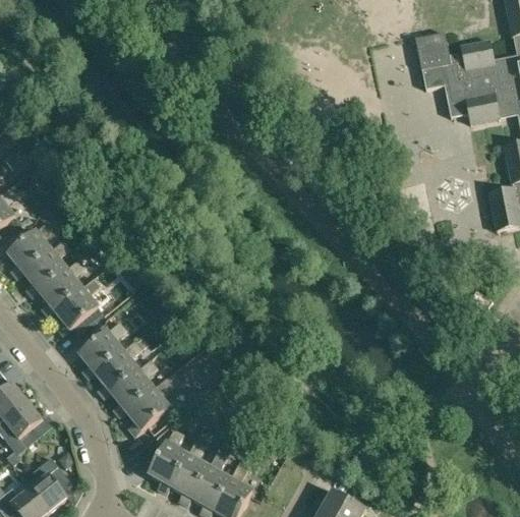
[(517,112),(518,118),(519,125),(519,142),(505,147),(513,188),(489,193),(497,232),(519,226),(519,0),(504,0),(512,38),(513,37),(517,56),(494,60),(489,41),(460,47),(462,53),(449,56),(445,34),(415,40),(421,71),(422,71),(426,91),(445,87),(451,118),(469,114),(470,125),(501,119),(500,115),(517,112)]
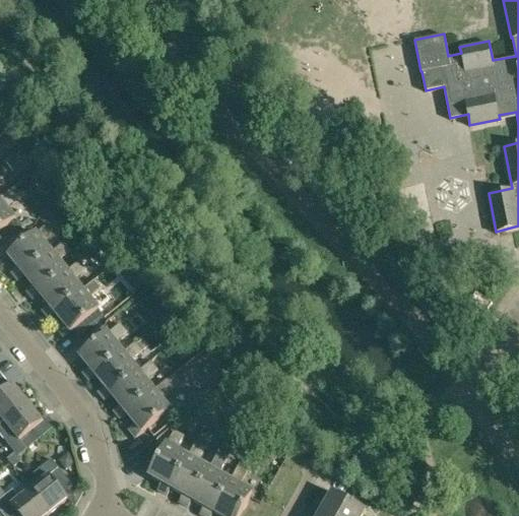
[(5,160),(0,164),(0,178),(12,169),(5,160)]
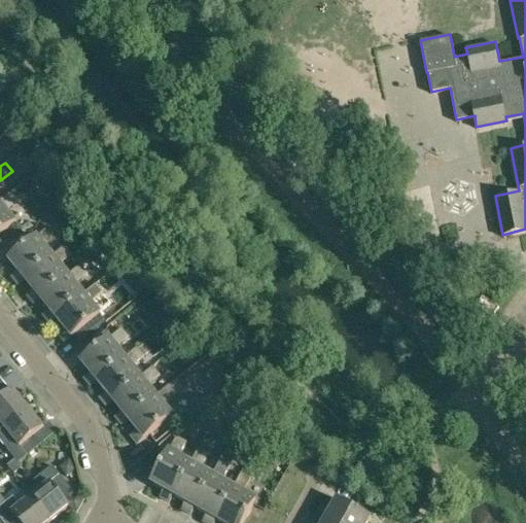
[(36,170),(30,175),(35,180),(41,175),(36,170)]
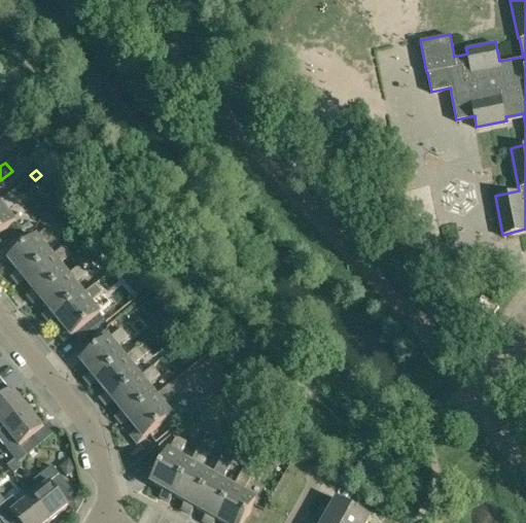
[(10,189),(0,198),(0,231),(14,219),(5,209),(18,199),(16,198),(21,196),(14,188),(11,192),(10,189)]
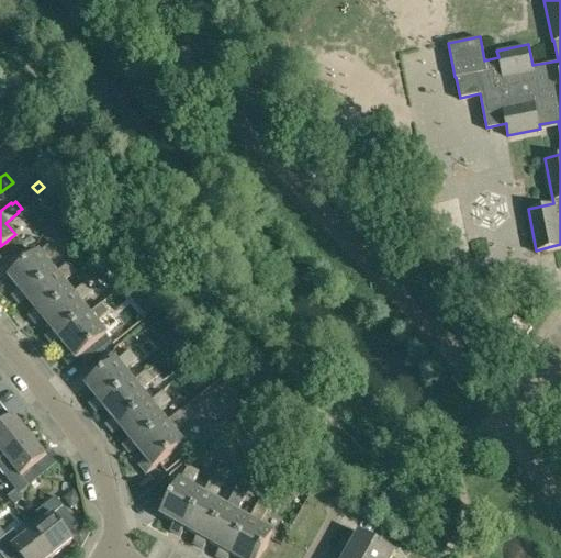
[(25,296),(55,270),(46,259),(59,248),(52,238),(38,249),(8,275),(18,287),(11,292),(19,301),(25,296)]
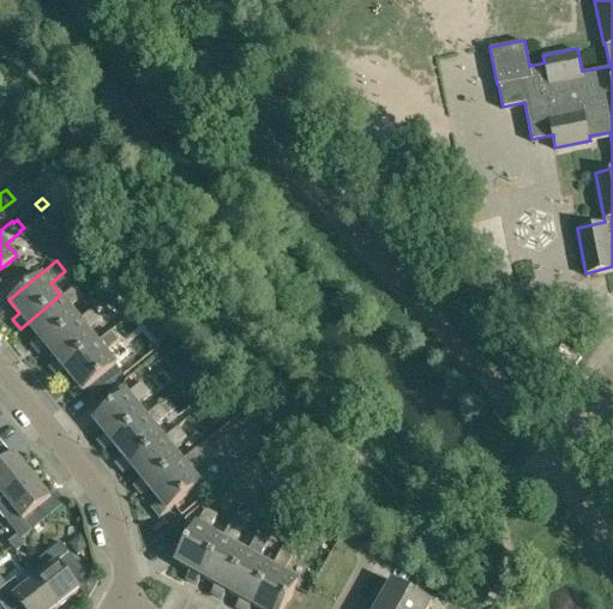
[(74,283),(60,295),(28,323),(37,336),(31,342),(38,351),(46,345),(78,317),(68,305),(83,294),(74,283)]
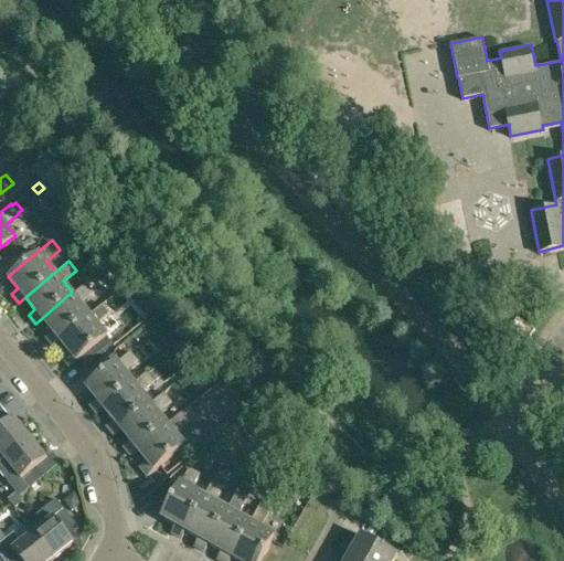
[(72,292),(42,318),(52,330),(45,335),(52,343),(59,338),(88,313),(80,302),(93,290),(85,282),(72,292)]
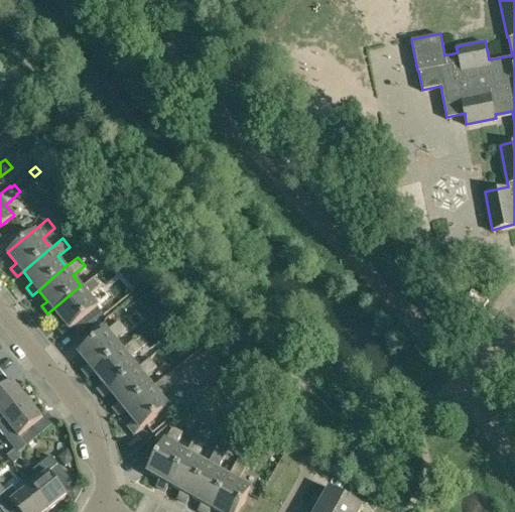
[(93,275),(81,285),(53,308),(62,320),(56,325),(62,333),(69,328),(97,304),(96,303),(108,293),(93,275)]
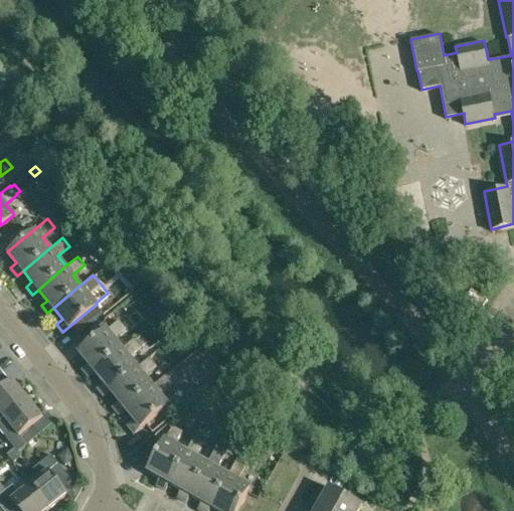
[(470,287),(464,297),(480,307),(486,297),(470,287)]
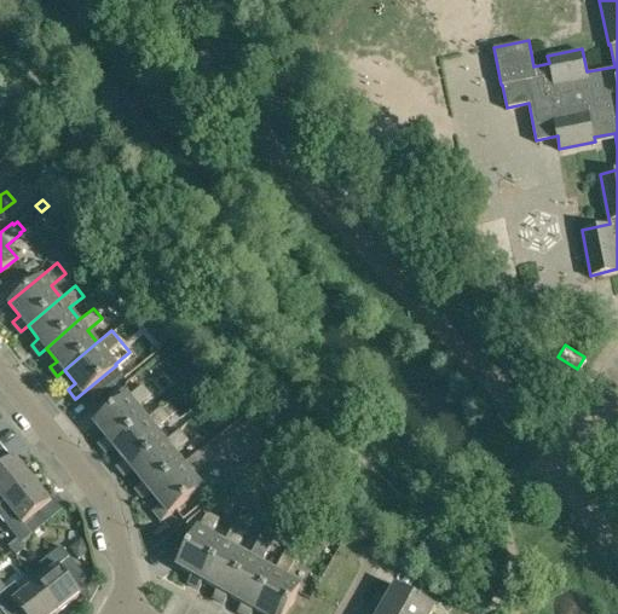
[(113,445),(145,417),(136,405),(150,393),(142,382),(127,394),(93,422),(104,435),(98,441),(105,451),(113,445)]
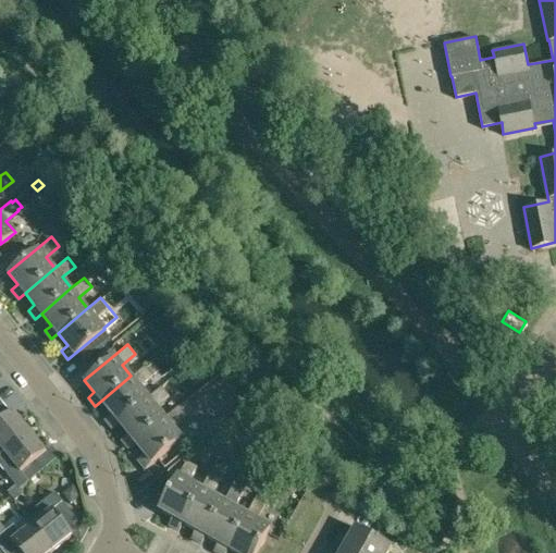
[(131,376),(101,401),(111,413),(104,418),(111,426),(118,421),(147,395),(138,384),(151,375),(144,365),(131,376)]
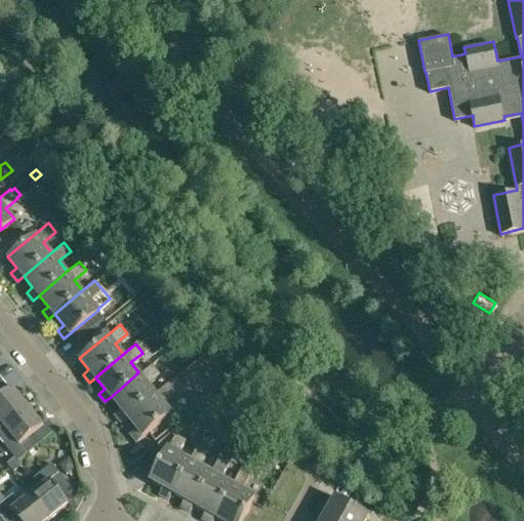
[(151,363),(138,372),(111,397),(120,407),(114,412),(120,421),(126,415),(155,392),(146,382),(158,371),(151,363)]
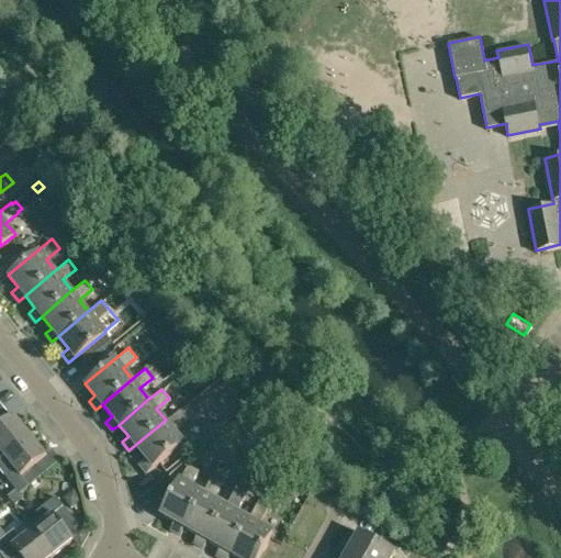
[(166,420),(135,445),(145,457),(138,462),(146,470),(182,441),(174,428),(187,419),(179,409),(166,420)]
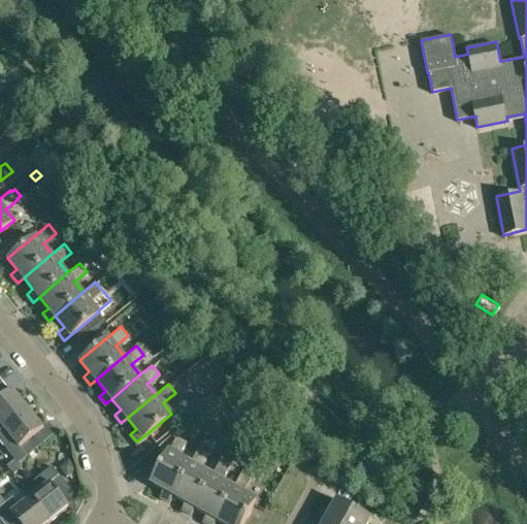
[(0,423),(2,426),(27,406),(11,387),(5,392),(0,385),(0,423)]
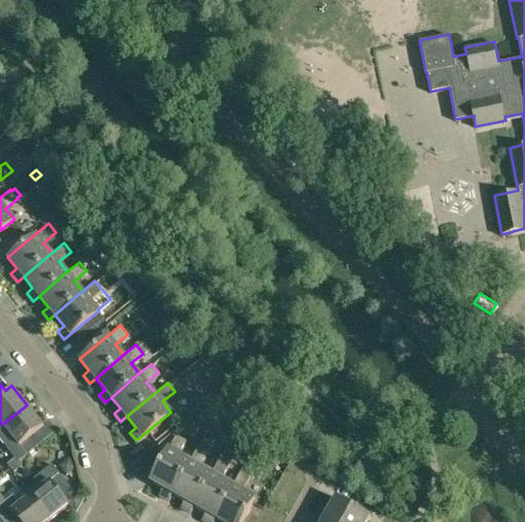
[(27,405),(2,424),(0,425),(0,438),(14,456),(6,462),(13,470),(22,463),(17,459),(41,441),(33,432),(42,424),(27,405)]
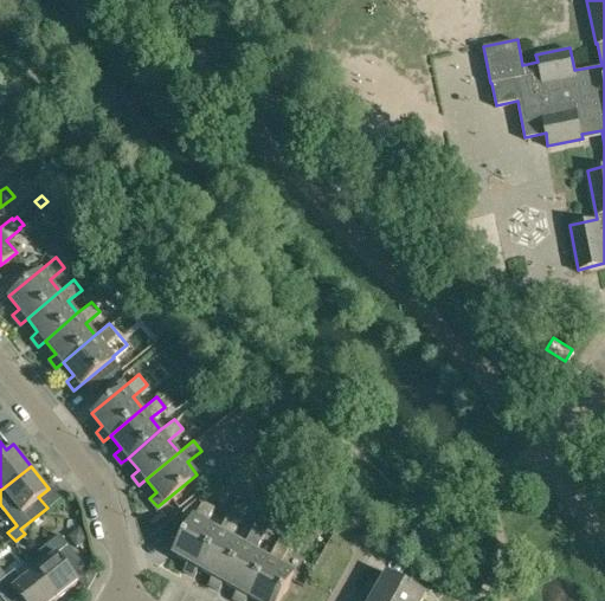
[(198,566),(218,529),(204,521),(213,505),(201,498),(193,515),(172,551),(187,560),(182,568),(193,574),(198,566)]
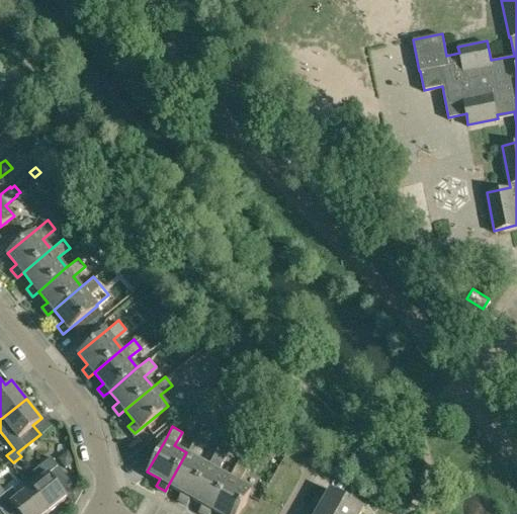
[(193,438),(186,452),(169,484),(181,491),(177,498),(186,503),(190,496),(206,464),(195,457),(203,444),(193,438)]
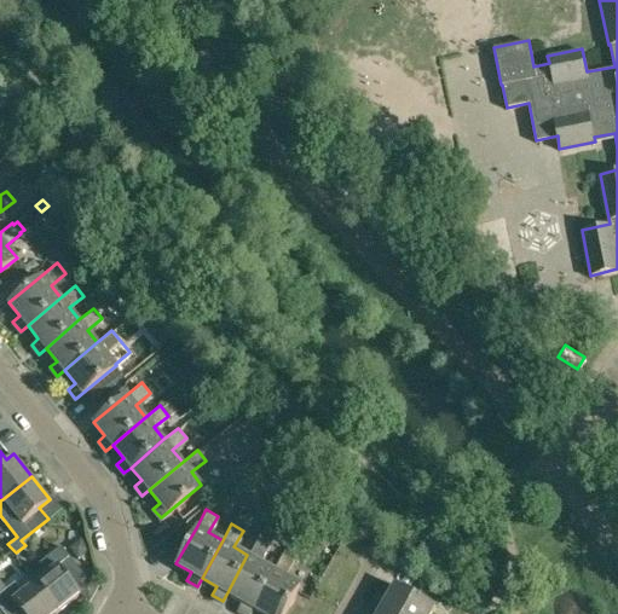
[(256,538),(247,555),(227,592),(242,601),(237,609),(246,613),(248,613),(253,607),(272,568),(259,561),(269,545),(256,538)]
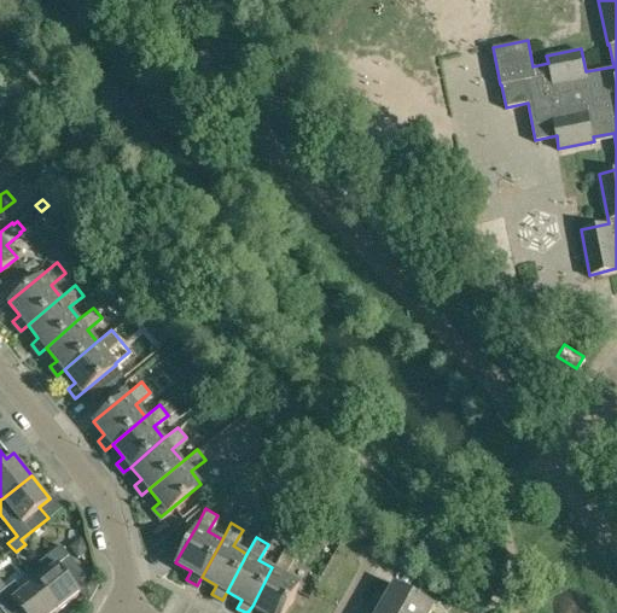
[(34,579),(57,608),(80,590),(74,583),(85,573),(69,553),(60,543),(39,560),(47,570),(34,579)]
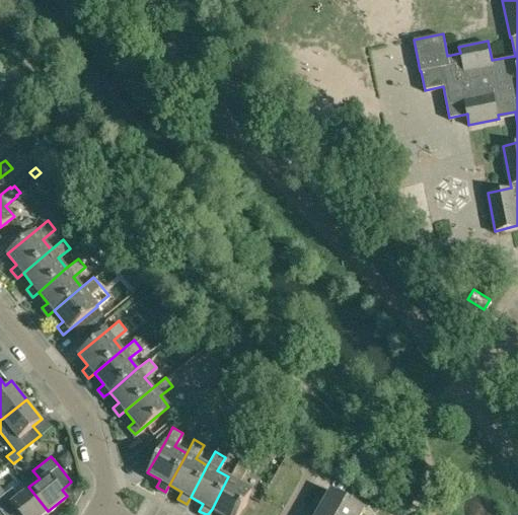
[(228,476),(212,509),(222,514),(235,514),(250,490),(238,483),(245,468),(236,463),(228,476)]
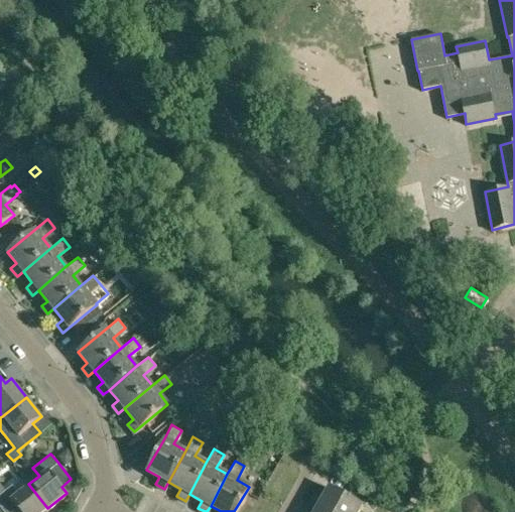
[(41,511),(47,508),(28,484),(18,492),(11,484),(0,492),(0,506),(4,511),(41,511)]
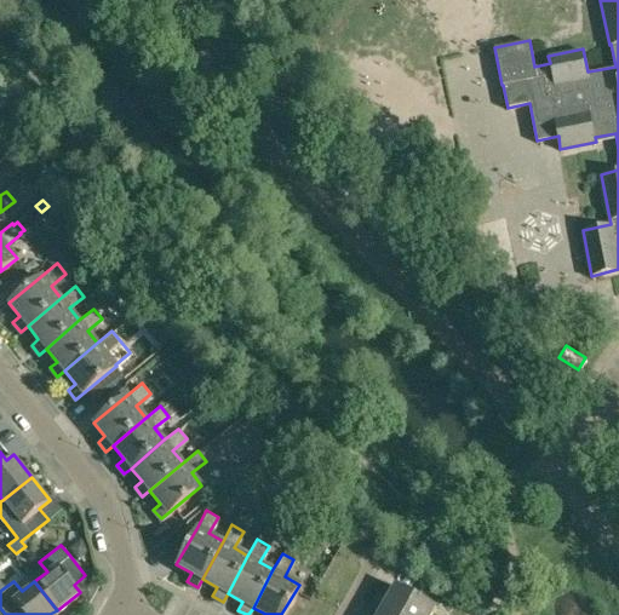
[(429,614),(434,605),(395,584),(387,598),(377,593),(372,601),(396,614),(429,614)]
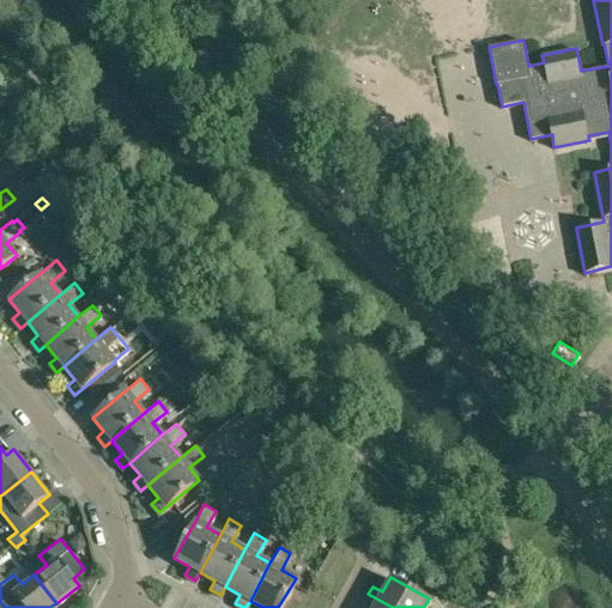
[(392,607),(368,594),(363,602),(373,607),(371,607),(392,607)]
